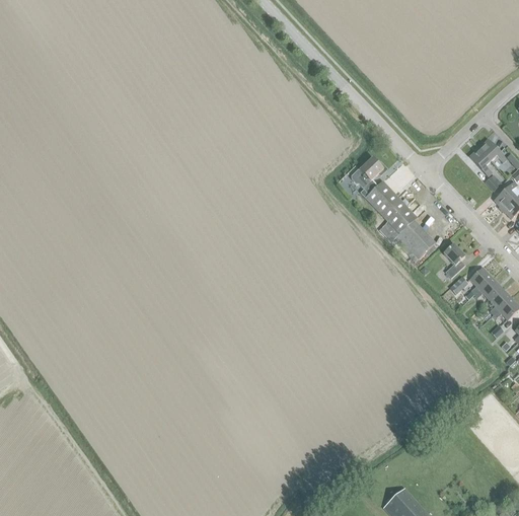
[(487,139),(477,147),(490,160),(496,155),(502,162),(506,159),(499,152),(487,139)]
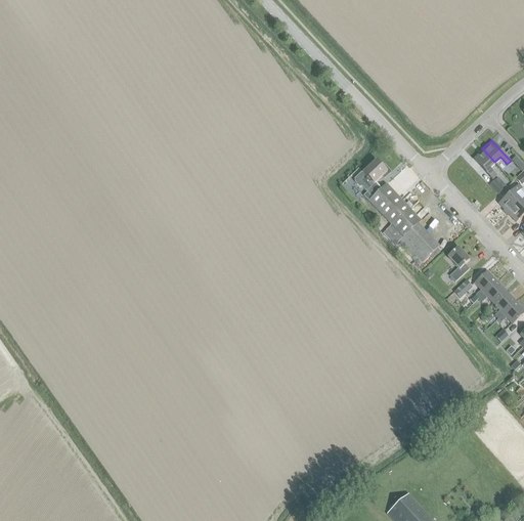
[(494,162),(482,148),(473,157),(485,170),(492,177),(495,174),(489,167),(494,162)]
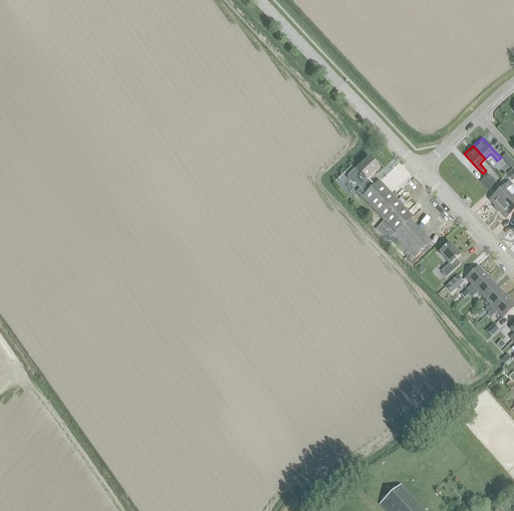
[(505,152),(501,156),(507,161),(510,158),(505,152)]
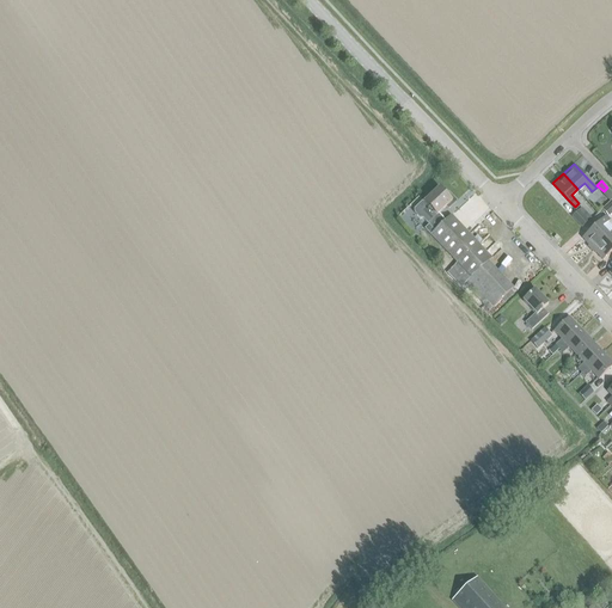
[(424,200),(421,200),(415,204),(414,206),(414,209),(418,215),(421,215),(428,222),(424,226),(444,247),(438,253),(442,258),(441,259),(450,269),(447,270),(460,284),(464,282),(488,308),(493,305),(513,286),(488,259),(491,256),(451,213),(445,217),(439,210),(446,203),(448,206),(456,198),(448,190),(445,192),(439,185),(424,200)]
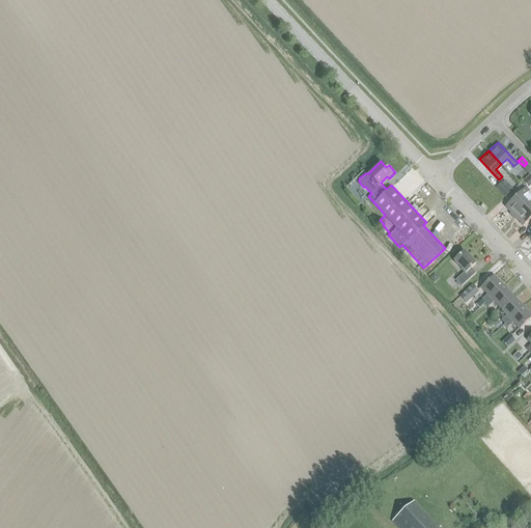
[(527,186),(530,183),(530,170),(522,179),(527,186)]
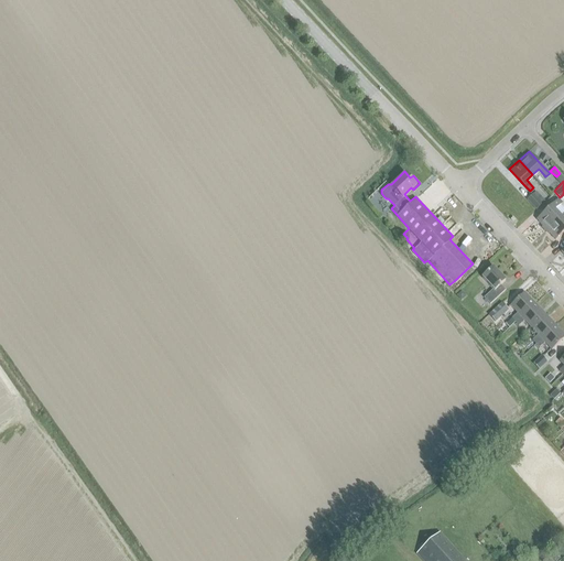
[(527,197),(535,207),(541,203),(532,193),(527,197)]
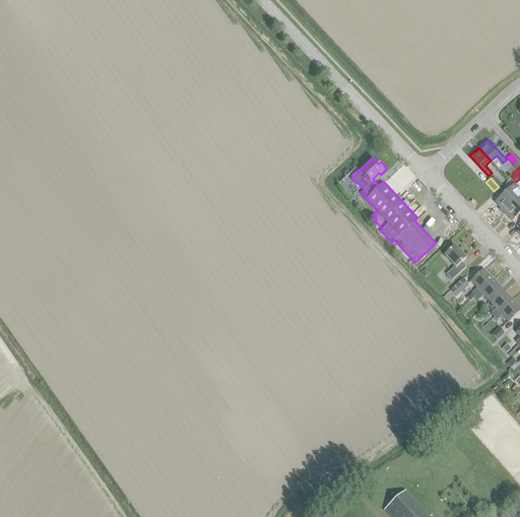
[(495,200),(503,209),(516,197),(511,192),(518,186),(515,182),(508,188),(495,200)]
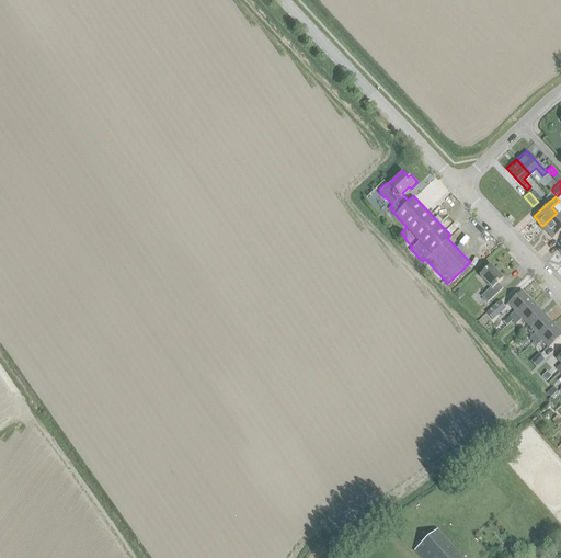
[(560,217),(557,213),(542,226),(552,236),(560,227),(560,217)]
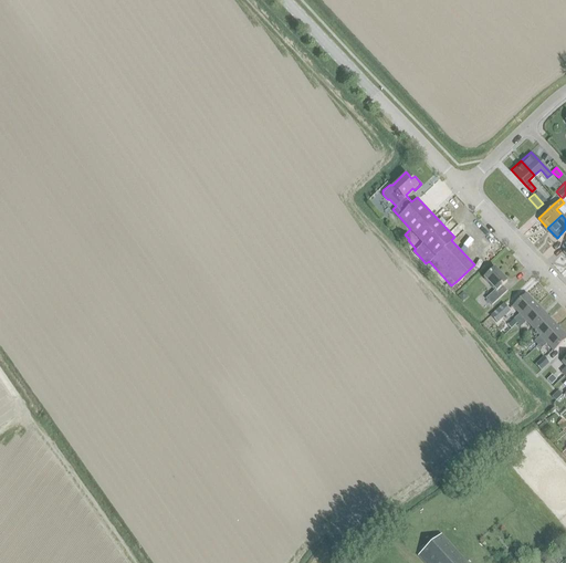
[(464,253),(471,248),(464,240),(458,246),(464,253)]
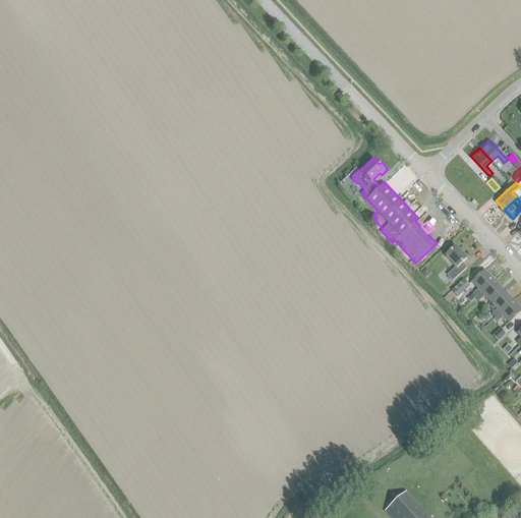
[(455,244),(445,254),(455,265),(447,273),(452,279),(466,266),(462,261),(466,256),(455,244)]
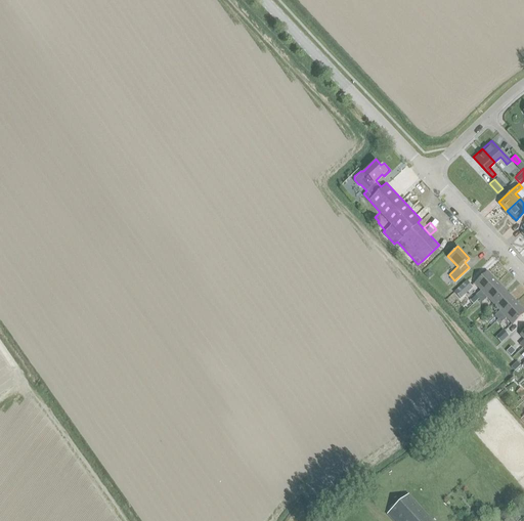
[(475,293),(478,297),(496,279),(486,269),(474,281),(480,288),(475,293)]
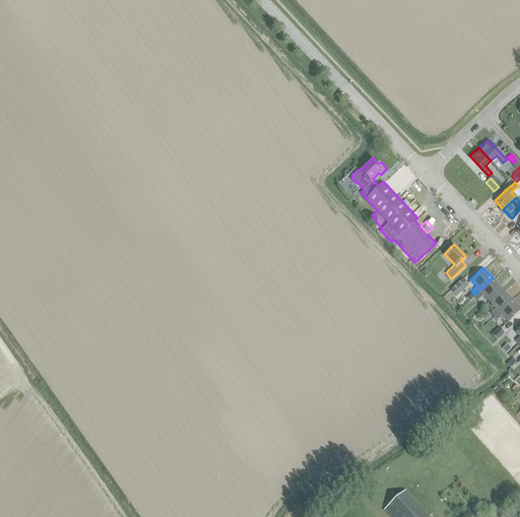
[(450,288),(456,295),(468,283),(462,276),(450,288)]
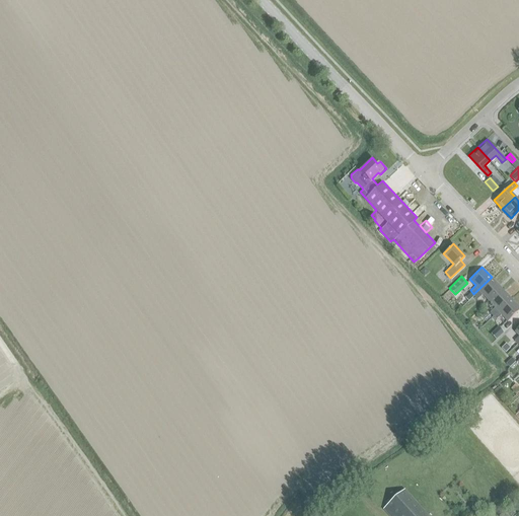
[(473,294),(476,297),(482,292),(489,299),(501,287),(492,277),(473,294)]
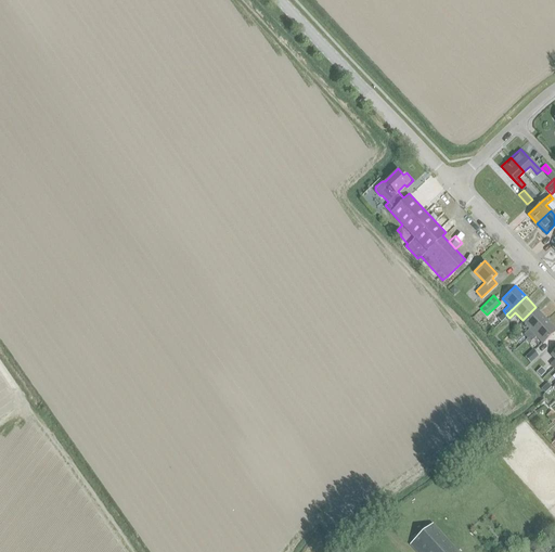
[(546,318),(536,307),(523,320),(529,326),(523,332),(527,336),(546,318)]
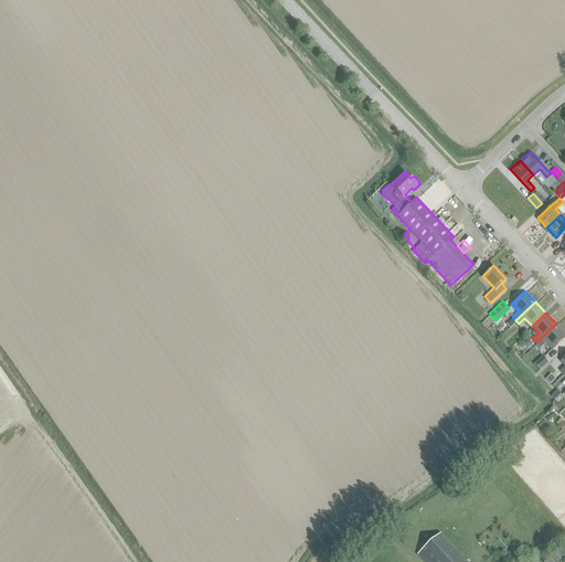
[(564,336),(564,332),(556,324),(536,342),(540,346),(545,340),(552,348),(564,336)]
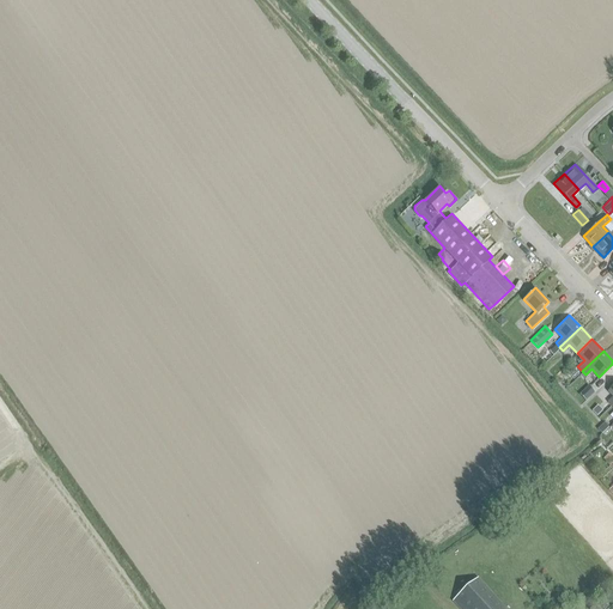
[(578,391),(586,399),(594,389),(588,383),(578,391)]
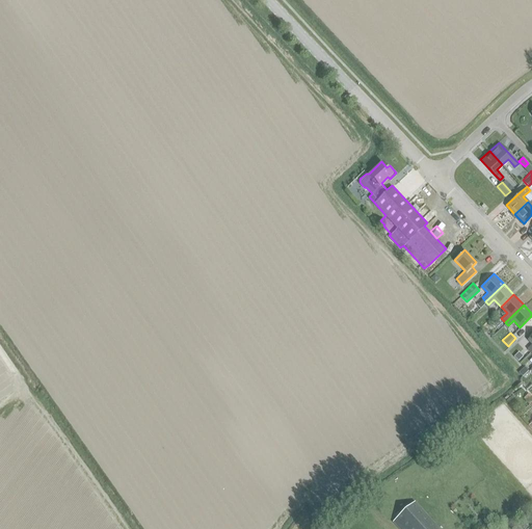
[(517,359),(523,354),(519,350),(513,354),(517,359)]
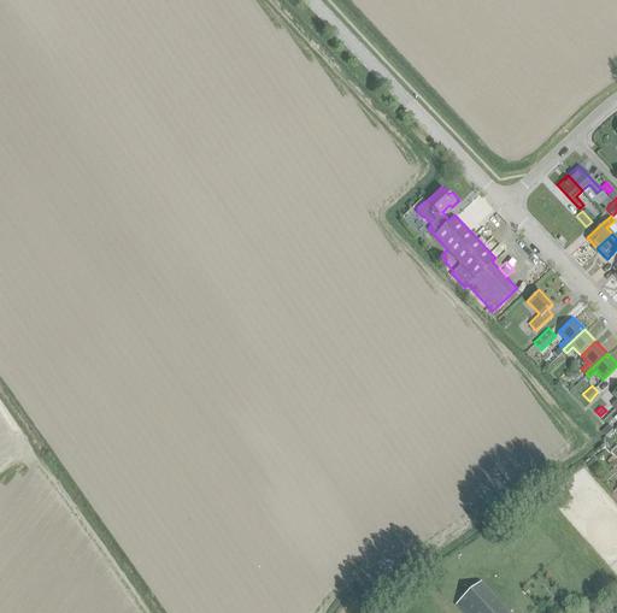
[(601,430),(605,434),(612,428),(607,423),(601,430)]
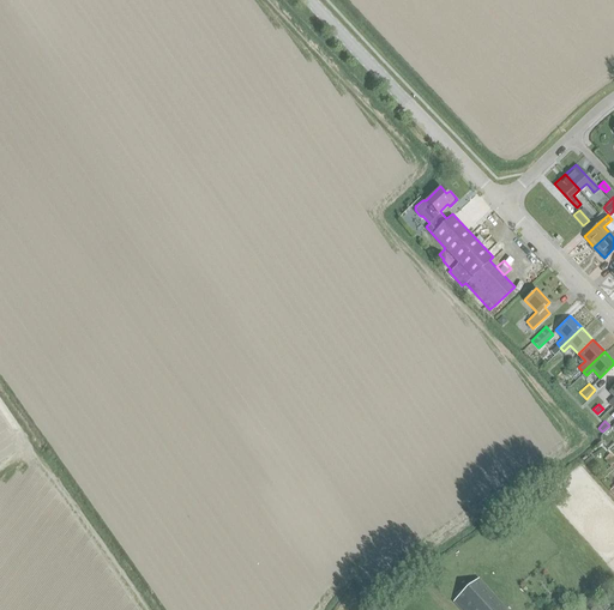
[(457,592),(452,597),(463,609),(509,609),(477,574),(463,587),(464,589),(458,593),(457,592)]
